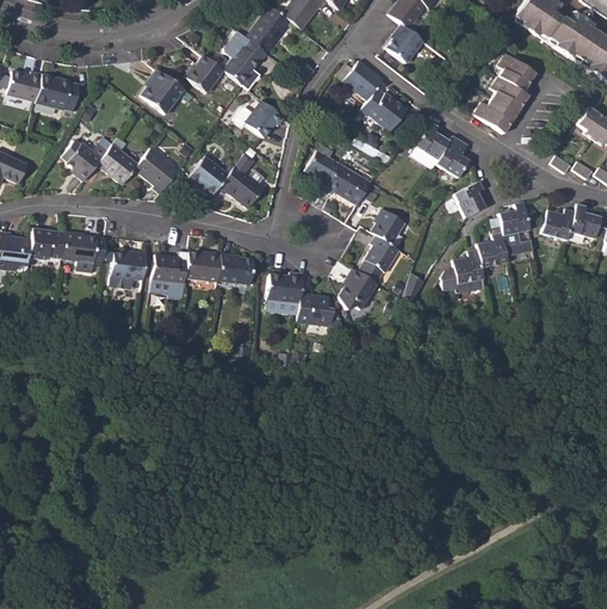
[(290,0),(282,11),(292,19),(302,26),(320,4),(322,6),(327,0),(290,0)]
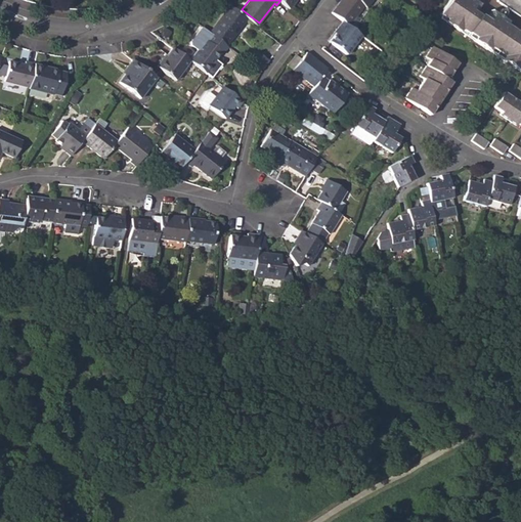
[(346,18),(352,24),(367,3),(363,0),(343,0),(335,10),(346,18)]
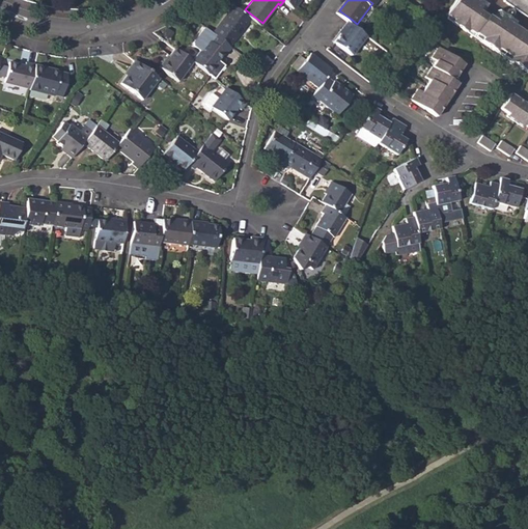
[(454,0),(453,2),(446,10),(450,12),(453,16),(453,18),(467,27),(469,25),(483,36),(482,38),(498,48),(499,46),(511,55),(510,57),(525,66),(527,64),(527,31),(508,18),(508,17),(502,12),(498,20),(480,7),(484,1),(483,0),(454,0)]
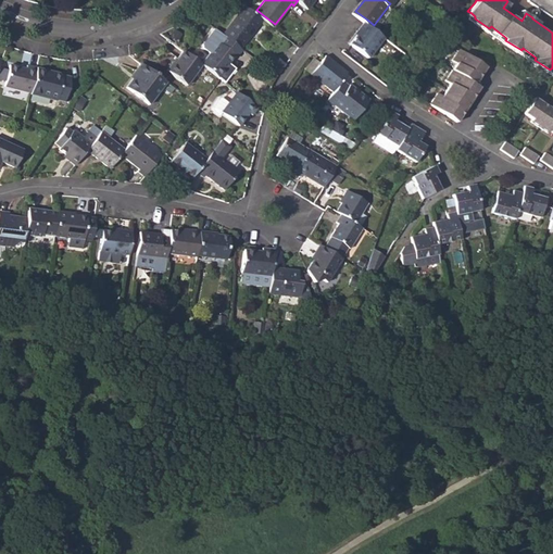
[(532,0),(552,13),(552,0),(532,0)]
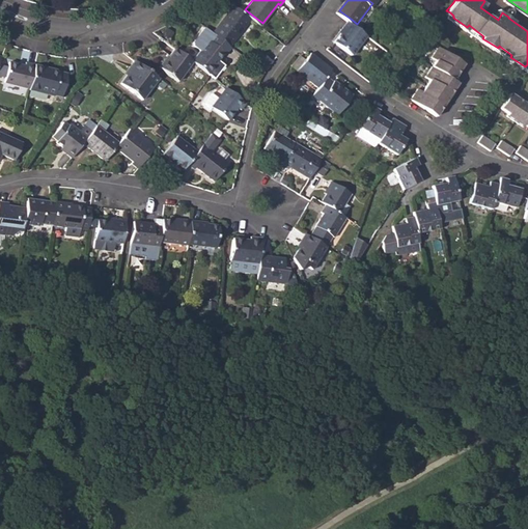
[(217,32),(232,45),(254,17),(245,9),(237,3),(215,31),(217,32)]
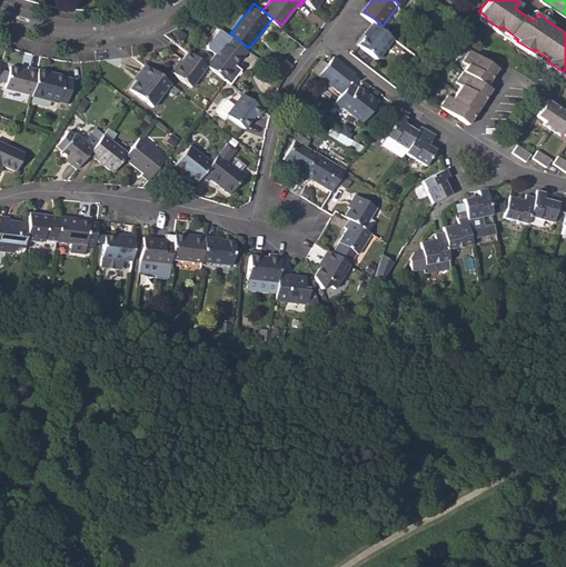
[(360,42),(379,56),(395,36),(383,26),(376,20),(369,28),(371,29),(360,42)]
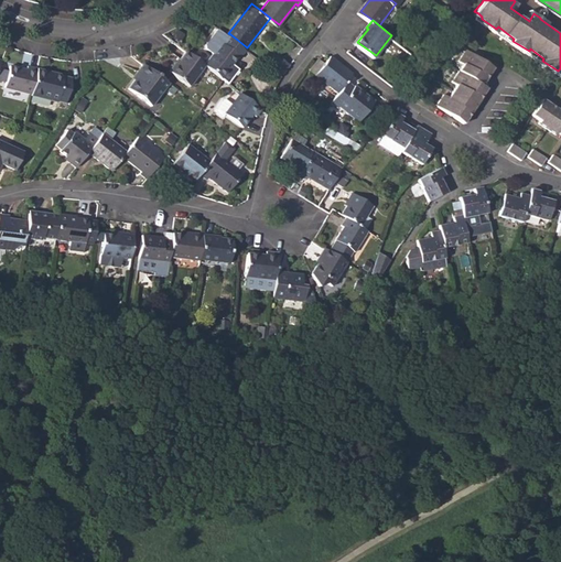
[(232,83),(243,68),(236,63),(241,55),(244,56),(249,50),(247,47),(230,34),(228,33),(222,28),(209,43),(209,47),(216,53),(207,64),(225,77),(226,78),(232,83)]
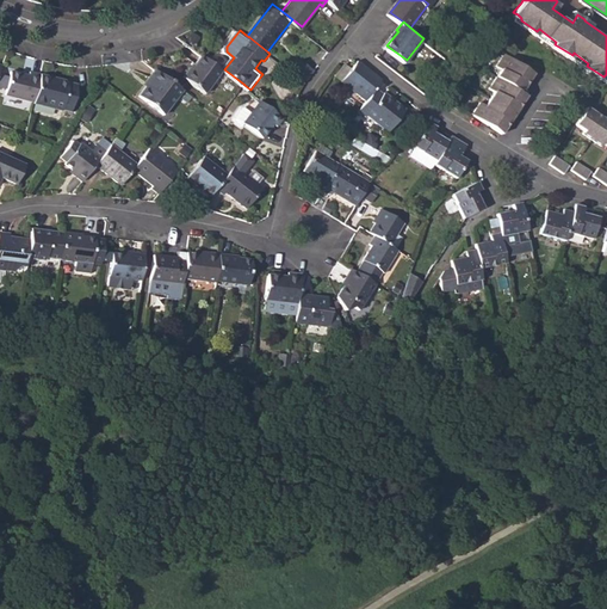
[(474,112),(503,133),(522,103),(530,92),(525,90),(525,88),(536,72),(506,51),(501,59),(506,62),(490,86),(495,90),(487,104),(481,100),(474,112)]
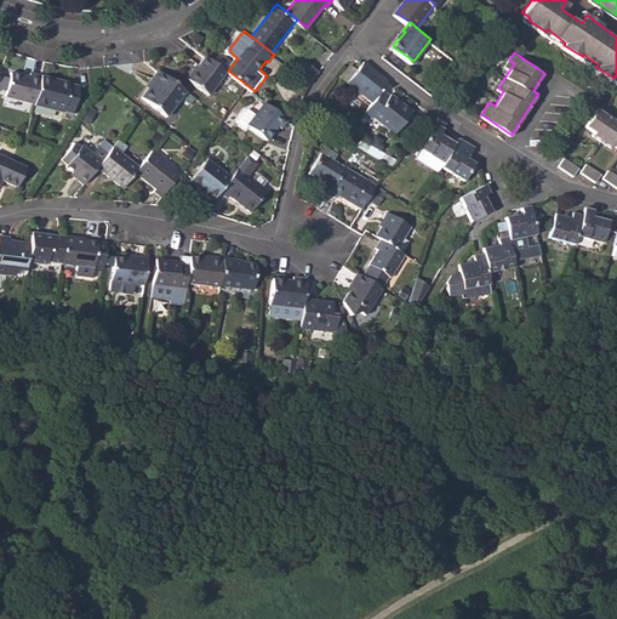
[(187,77),(210,95),(228,71),(207,55),(194,71),(193,68),(187,77)]
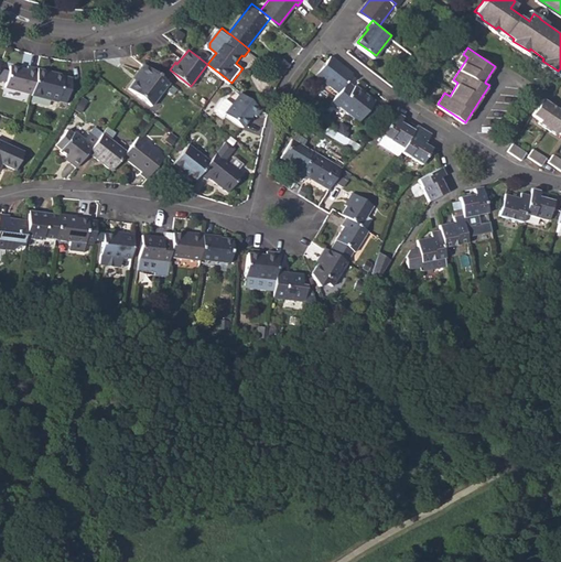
[(317,73),(342,92),(348,82),(356,73),(333,54),(317,73)]
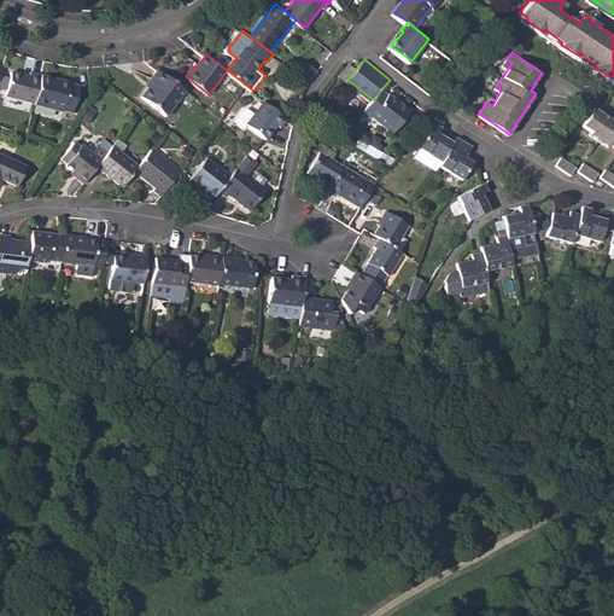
[(303,79),(314,65),(307,60),(302,68),(297,74),(303,79)]
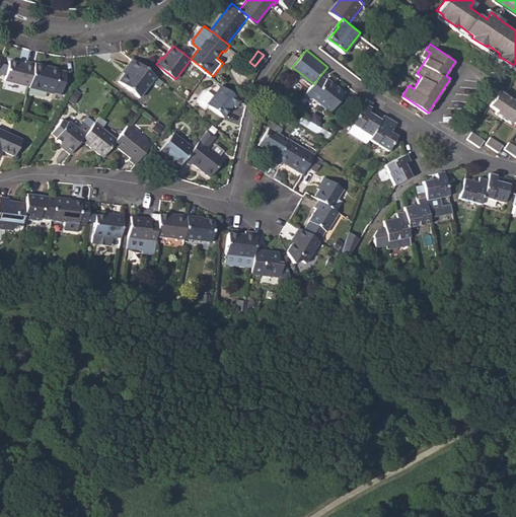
[(261,71),(264,66),(269,59),(264,55),(254,66),(261,70),(261,71)]
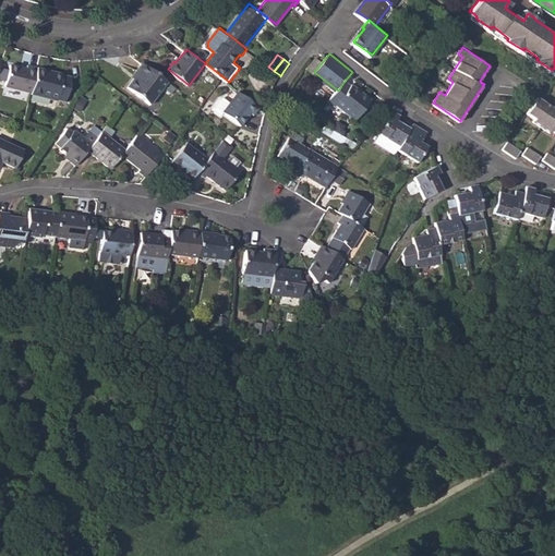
[(129,86),(151,104),(168,81),(143,61),(134,73),(136,75),(129,86)]
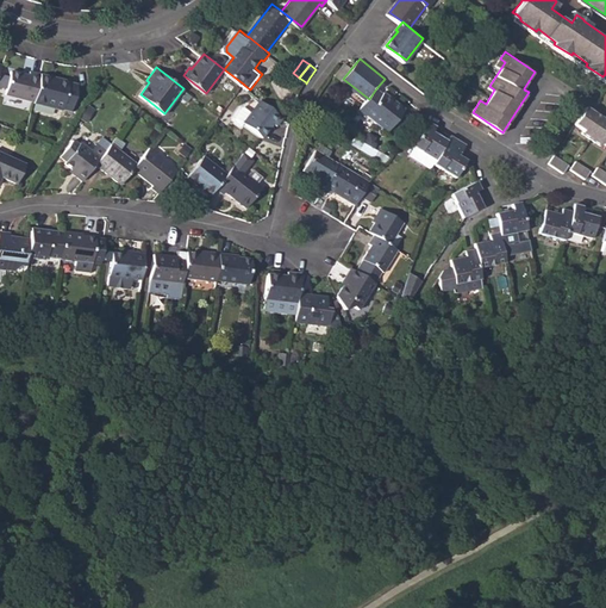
[(8,91),(37,99),(45,73),(33,69),(32,74),(14,68),(8,91)]
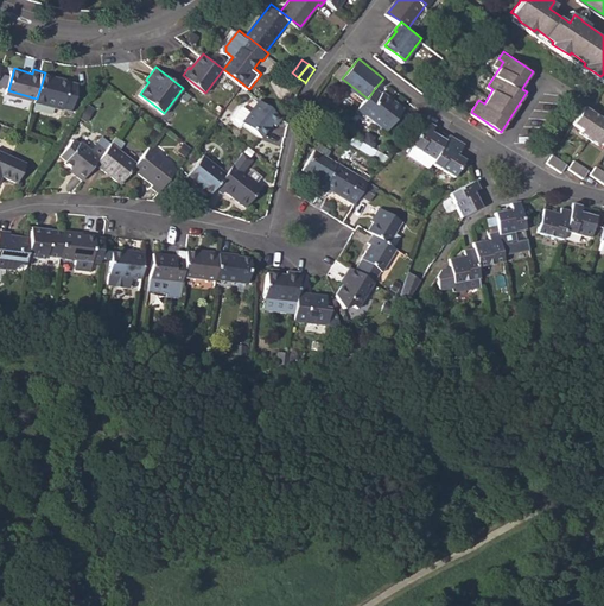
[(65,107),(75,109),(81,83),(72,81),(72,79),(45,73),(37,99),(37,101),(65,108),(65,107)]
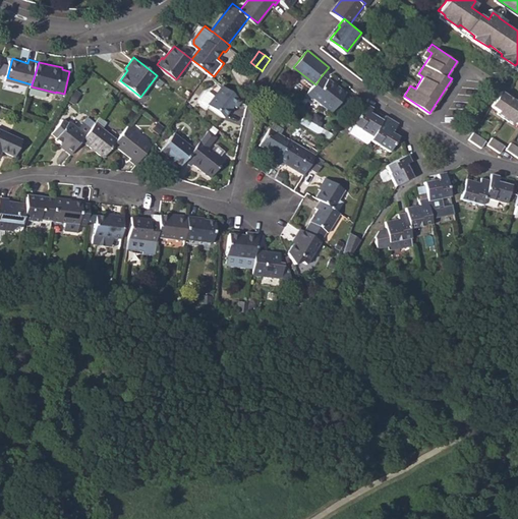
[(317,99),(334,112),(348,93),(331,79),(329,81),(322,75),(315,84),(307,95),(314,101),(317,99)]
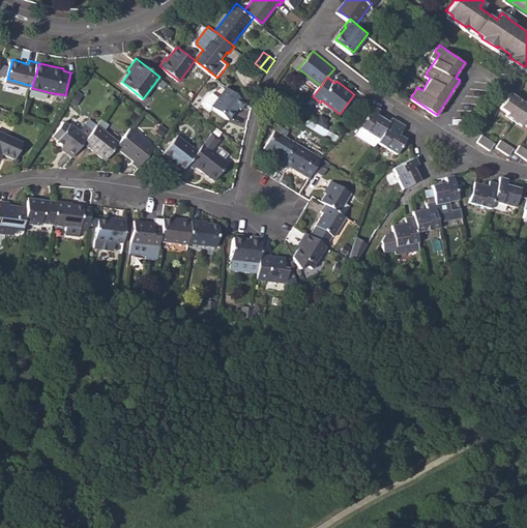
[(212,106),(229,118),(239,106),(242,108),(247,100),(228,85),(212,106)]
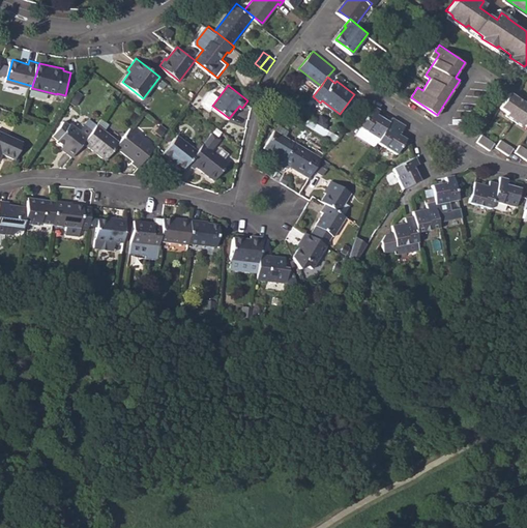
[(526,103),(510,92),(501,107),(508,112),(507,115),(523,125),(525,123),(526,124),(526,103)]
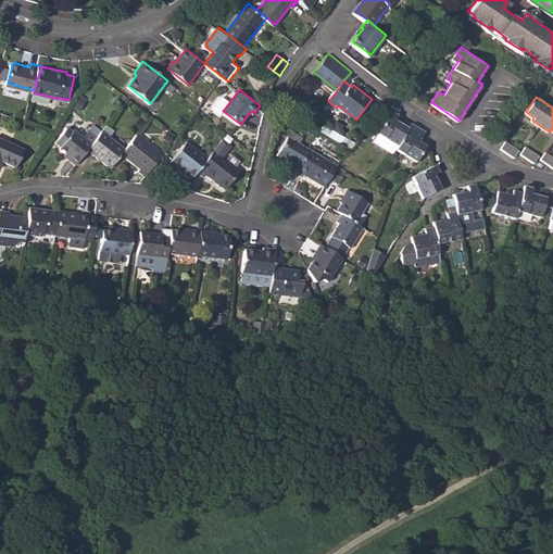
[(83,113),(88,104),(82,100),(76,109),(83,113)]
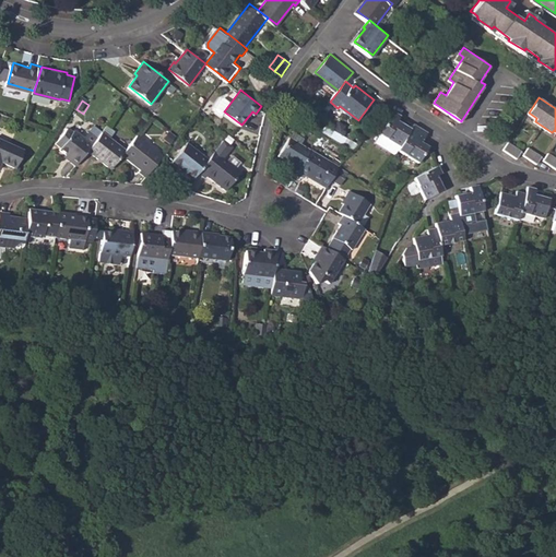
[(399,149),(412,129),(399,120),(402,115),(394,110),(380,132),(381,132),(376,141),(394,153),(399,149)]
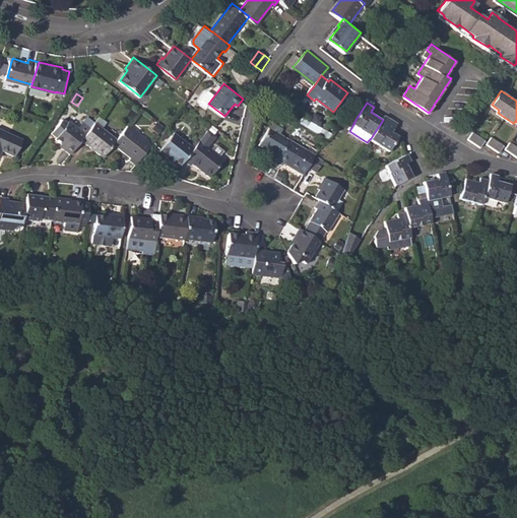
[(371,138),(388,150),(398,136),(390,131),(392,128),(394,130),(398,123),(386,115),(383,120),(371,138)]
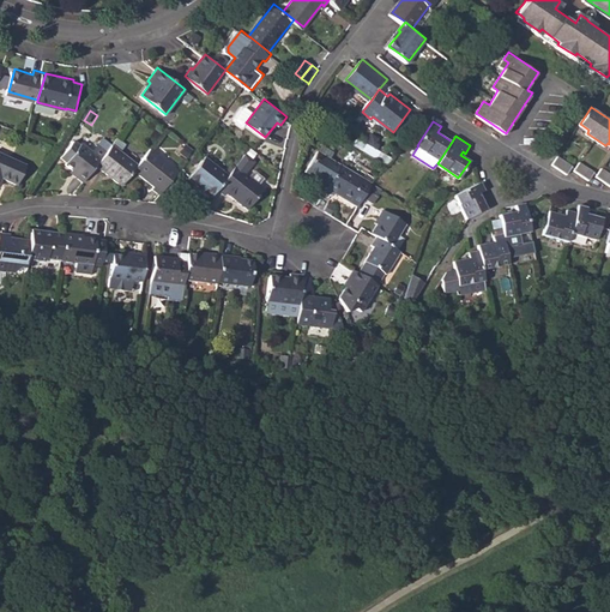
[(100,165),(102,160),(94,154),(82,144),(66,163),(78,173),(76,175),(85,183),(100,165)]
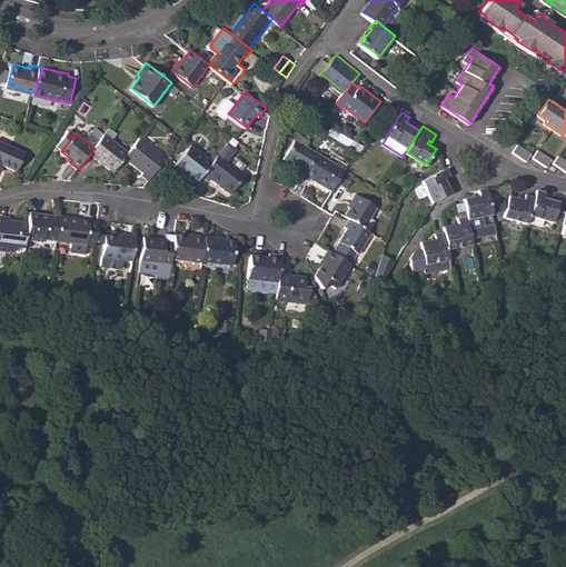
[(92,152),(116,170),(127,157),(130,152),(106,133),(100,141),(95,148),(92,152)]
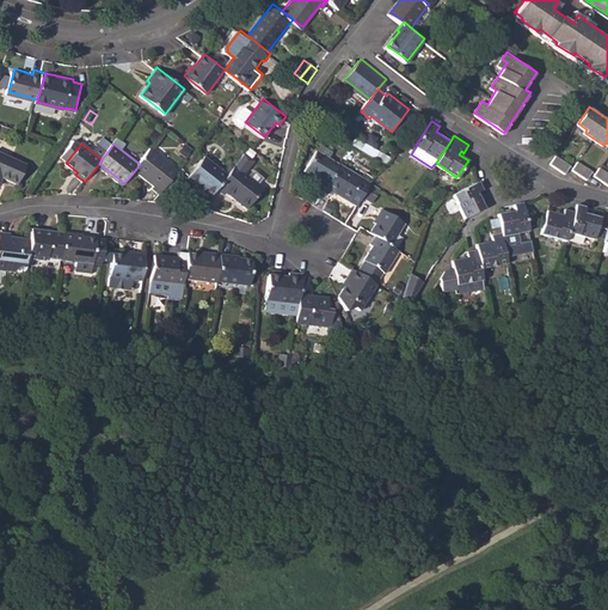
[(319,151),(331,158),(336,152),(324,144),(319,151)]
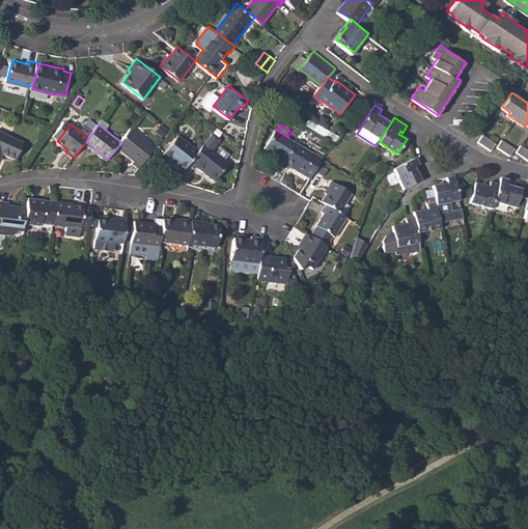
[(86,126),(81,133),(88,138),(93,132),(86,126)]
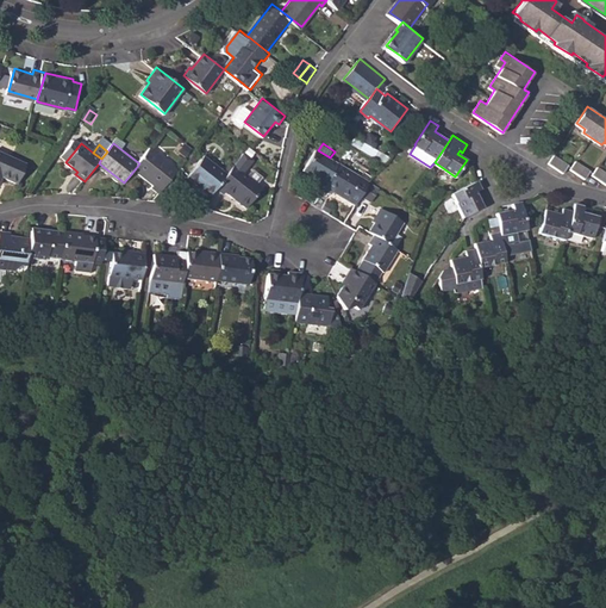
[(154,185),(162,192),(181,168),(152,146),(139,163),(136,168),(156,182),(154,185)]
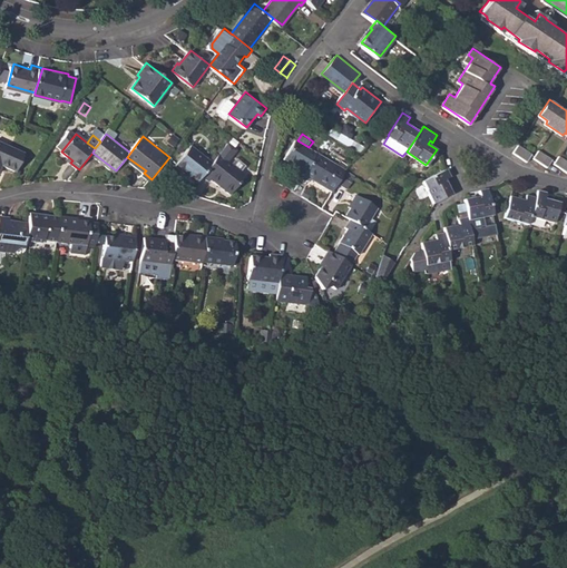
[(299,169),(306,174),(319,153),(309,147),(297,140),(286,158),(300,166),(299,169)]
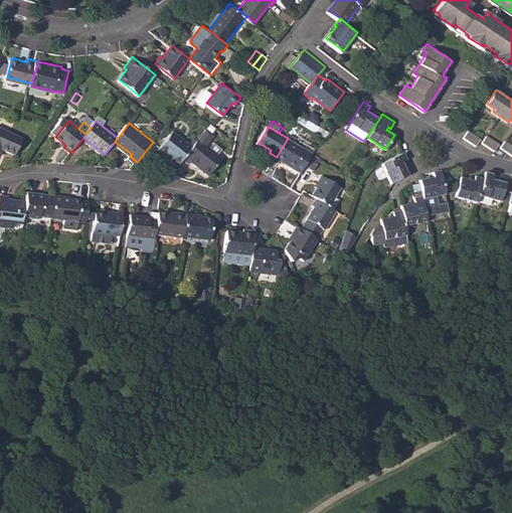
[(0,152),(1,149),(15,155),(22,138),(0,128),(0,152)]
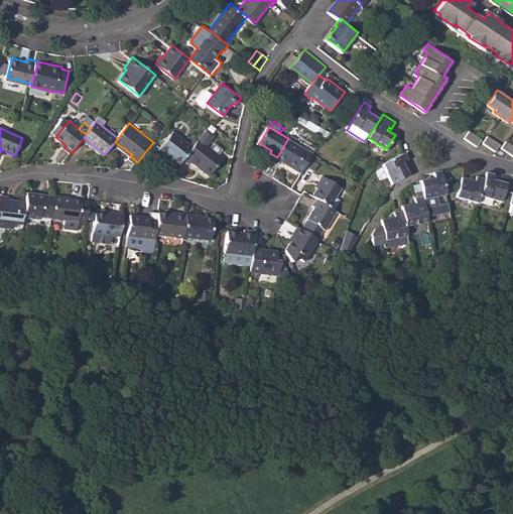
[(465,137),(479,146),(484,139),(470,130),(465,137)]
